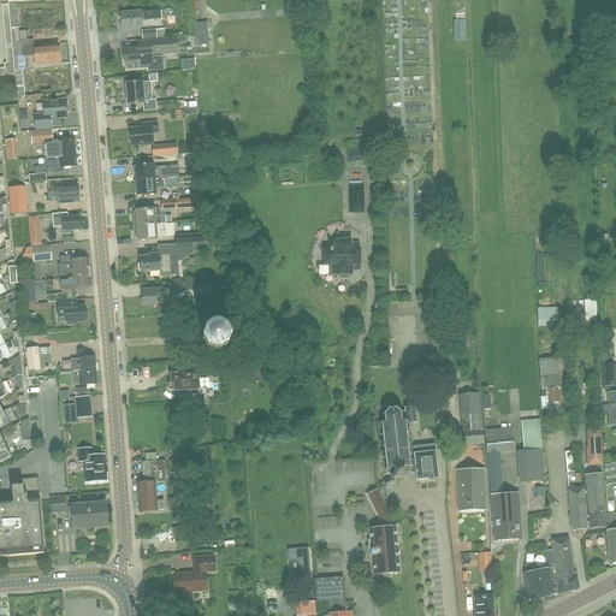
[(5,75),(15,75),(17,96),(25,96),(22,70),(25,69),(24,57),(36,55),(36,65),(60,63),(59,43),(35,46),(34,40),(27,40),(25,30),(18,31),(18,28),(16,4),(9,5),(1,5),(6,63),(4,63),(5,75)]
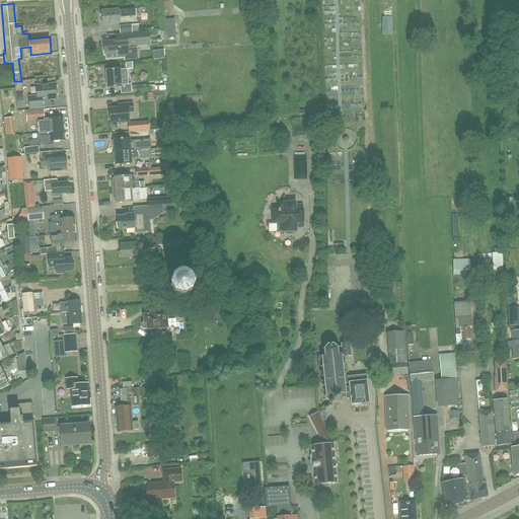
[(102,24),(120,23),(119,17),(135,15),(134,8),(119,10),(119,9),(101,11),(102,24)]
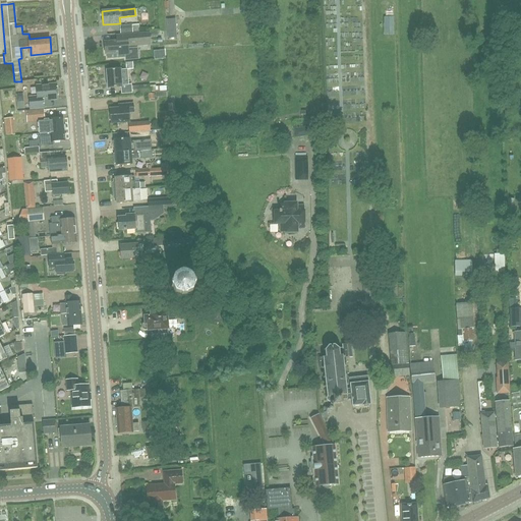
[(177,38),(175,18),(166,19),(167,39),(177,38)]
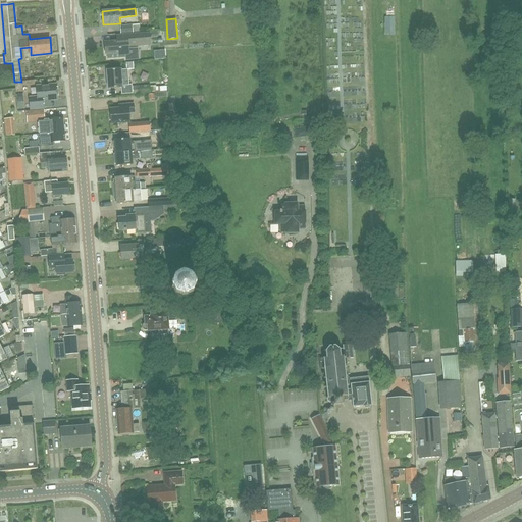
[(120,34),(133,33),(140,32),(139,24),(133,24),(120,25),(120,34)]
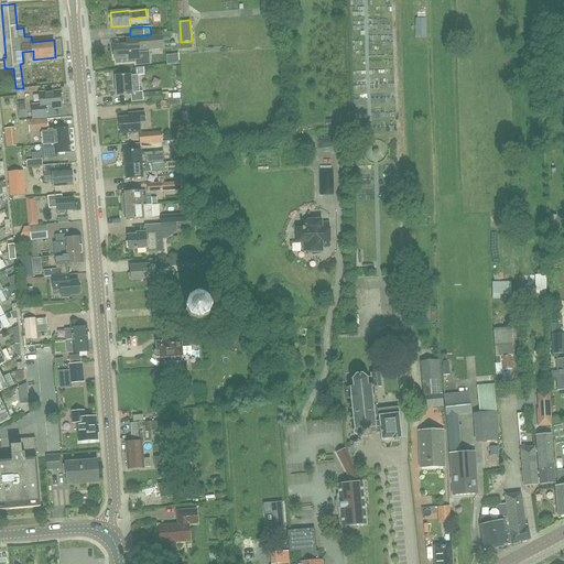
[(159,36),(142,38),(142,50),(160,47),(159,36)]
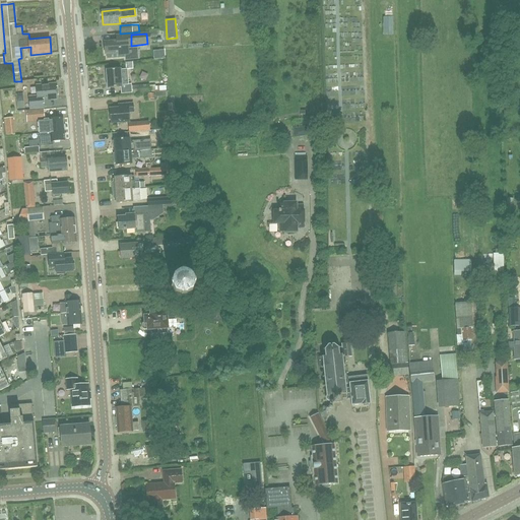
[(135,49),(127,49),(127,46),(131,46),(131,35),(116,36),(116,41),(104,42),(105,54),(107,54),(107,58),(125,57),(125,60),(136,59),(135,49)]
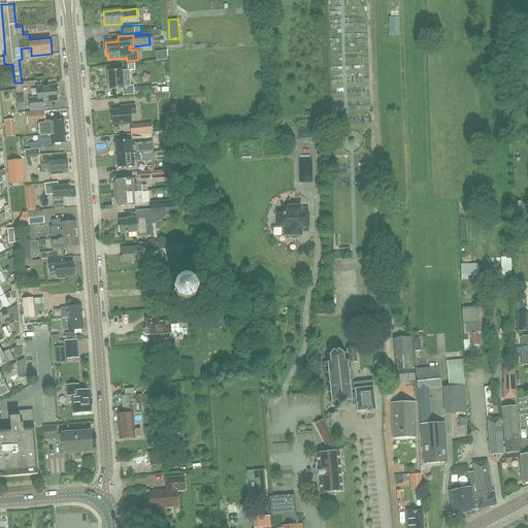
[(123,89),(123,95),(134,95),(133,86),(129,86),(128,70),(122,71),(122,70),(107,71),(108,90),(123,89)]
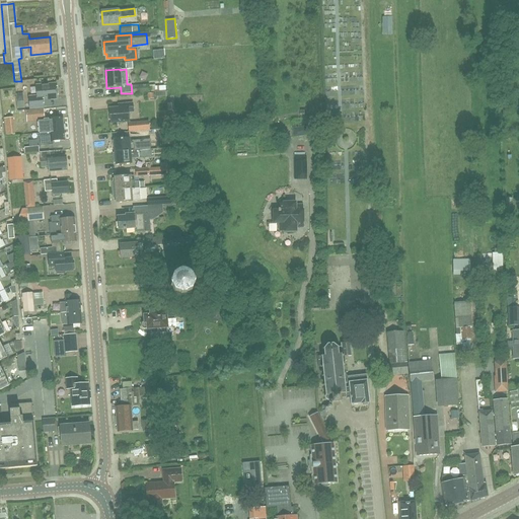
[(29,97),(30,108),(44,107),(43,100),(57,98),(56,83),(36,85),(38,96),(29,97)]
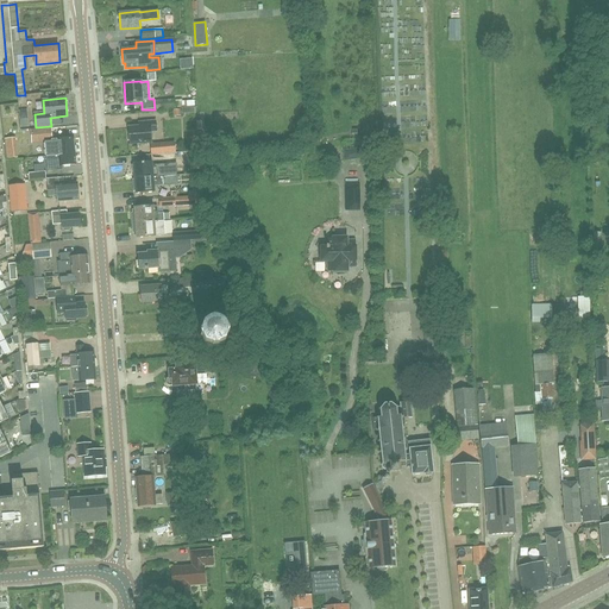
[(175,108),(175,107),(195,106),(194,100),(182,101),(182,100),(174,100),(174,99),(155,100),(155,110),(175,108)]
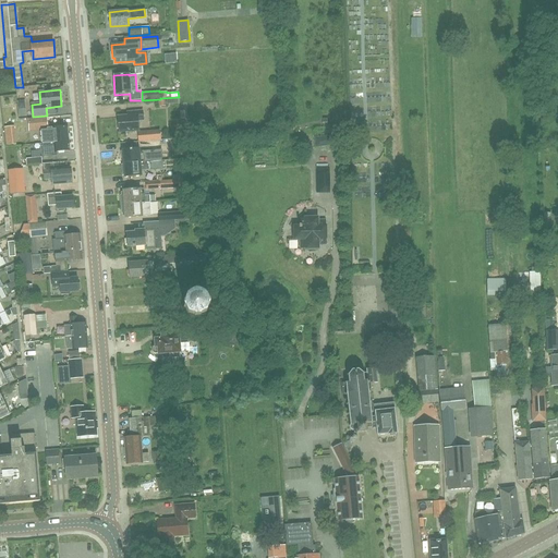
[(118,132),(138,131),(137,120),(143,120),(142,111),(126,112),(128,116),(117,117),(118,132)]
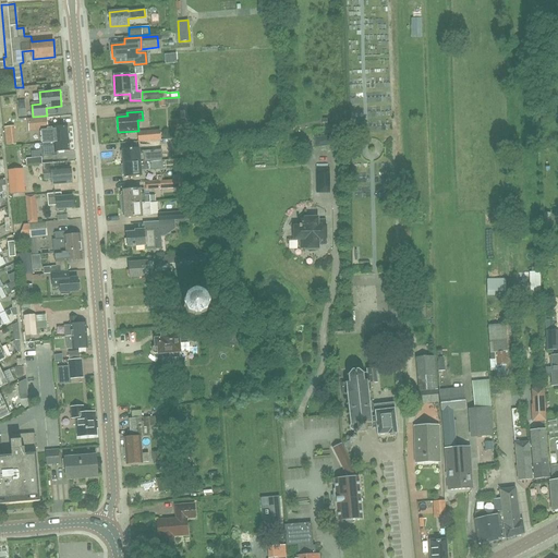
[(41,129),(47,128),(46,118),(29,119),(29,130),(41,129)]
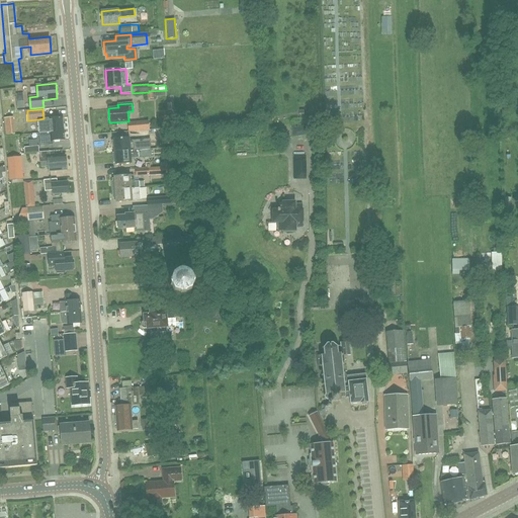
[(44,118),(38,119),(39,134),(64,131),(63,117),(44,118)]
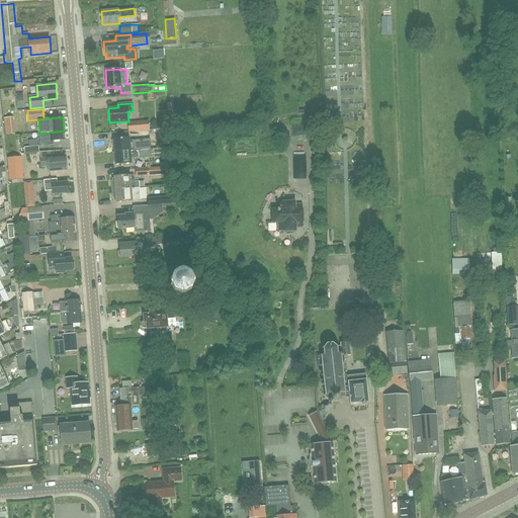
[(306,126),(291,127),(292,138),(307,136),(306,126)]
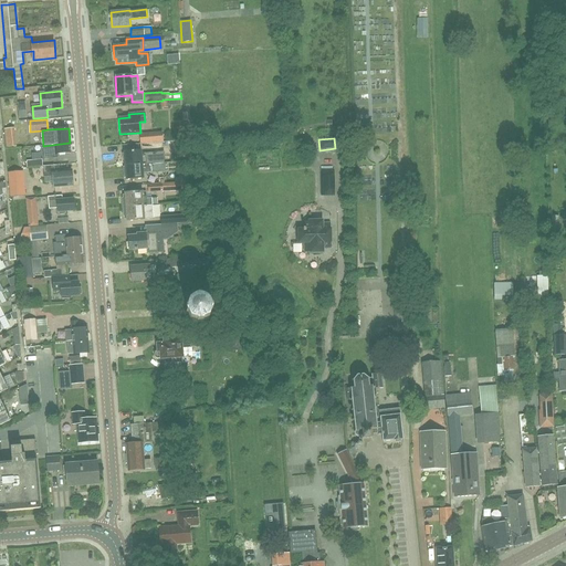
[(70,143),(43,146),(45,159),(58,158),(56,154),(71,153),(70,143)]
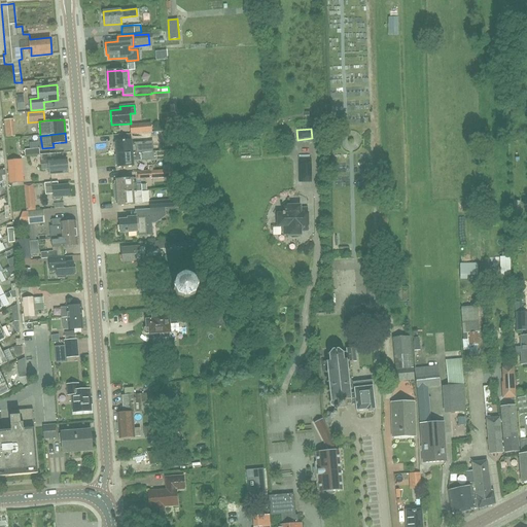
[(115,143),(113,144),(114,148),(115,148),(115,154),(151,151),(151,143),(131,144),(131,140),(115,142),(115,143)]
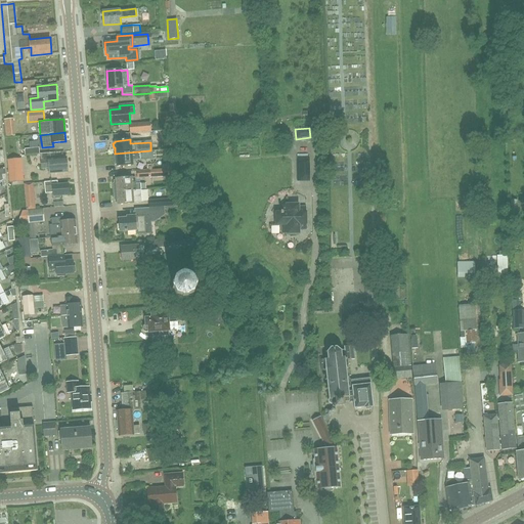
[(151,159),(151,150),(150,150),(115,154),(116,160),(115,160),(115,165),(117,165),(117,167),(132,165),(131,160),(151,159)]
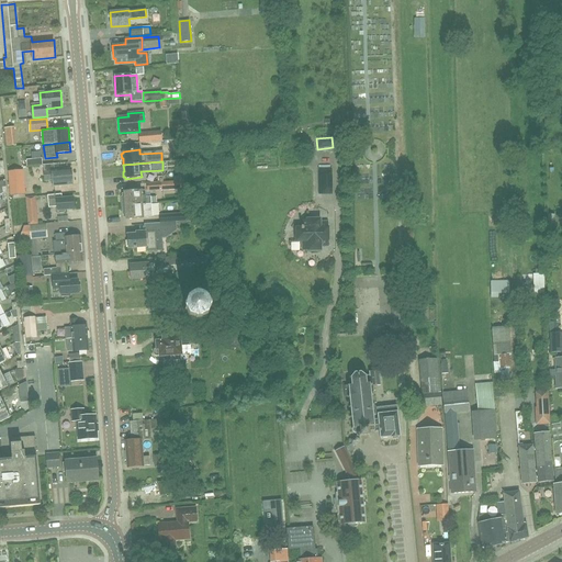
[(72,184),(71,168),(44,171),(45,180),(52,179),(53,187),(72,184)]
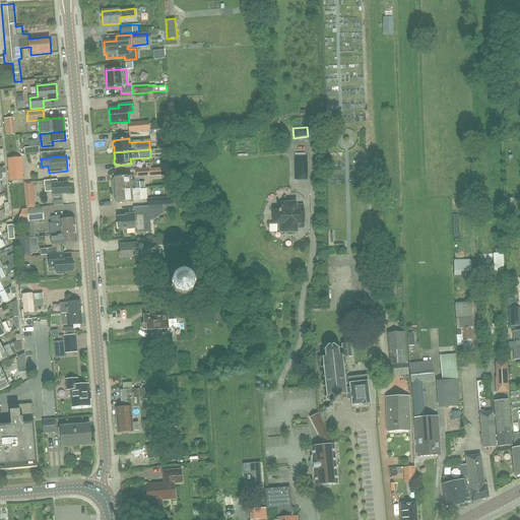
[(12,157),(13,182),(28,181),(26,157),(12,157)]
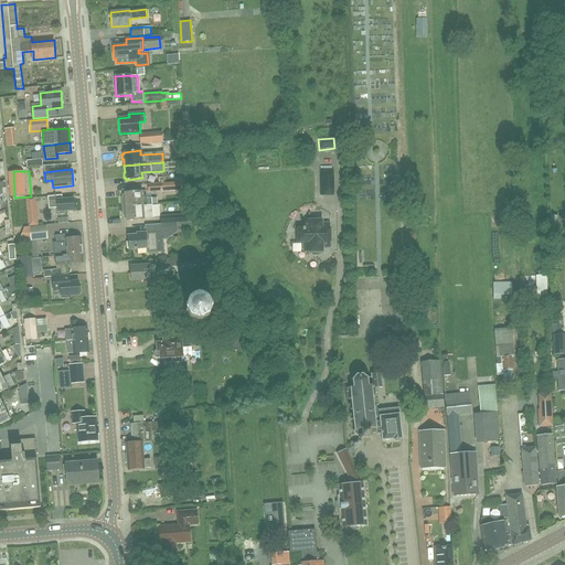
[(148,184),(148,192),(159,191),(171,190),(171,189),(173,188),(173,182),(148,184)]
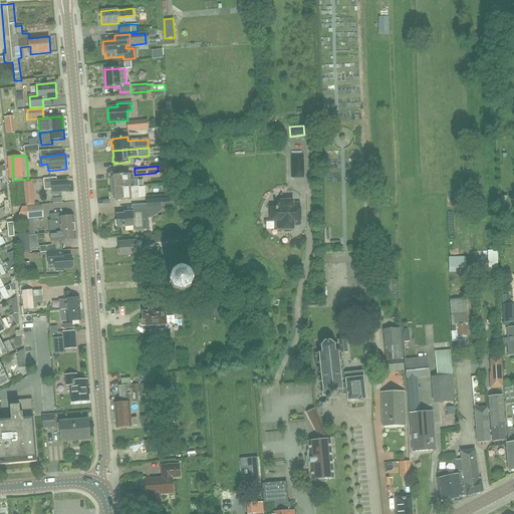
[(164,167),(165,184),(173,183),(172,166),(164,167)]
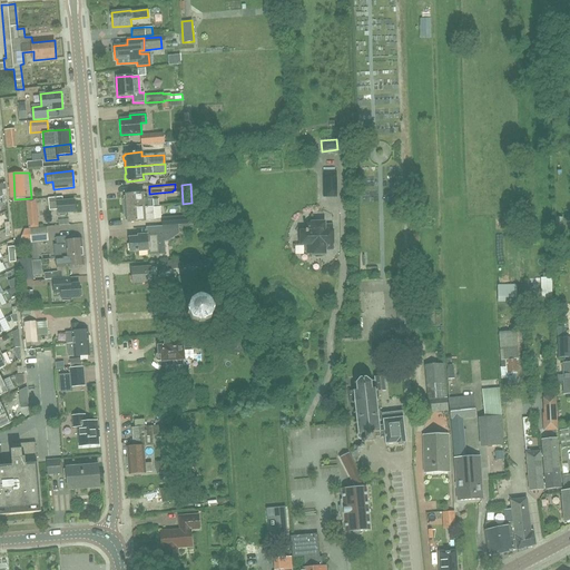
[(147,200),(147,194),(147,193),(126,195),(126,199),(123,200),(124,208),(153,206),(151,199),(147,200)]
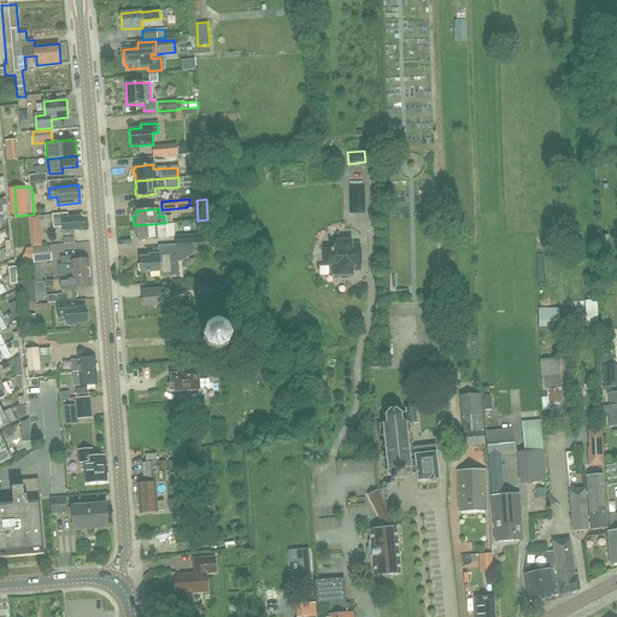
[(52,215),(53,219),(53,228),(63,227),(63,230),(64,230),(64,233),(65,234),(70,233),(71,231),(71,230),(82,229),(81,216),(68,217),(68,213),(63,213),(52,215)]
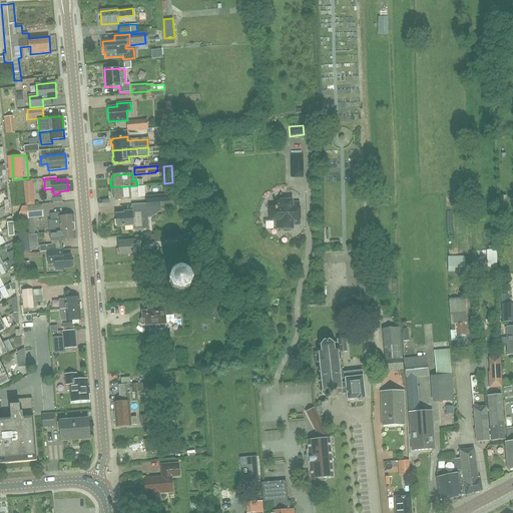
[(38,180),(29,181),(30,204),(39,204),(38,180)]
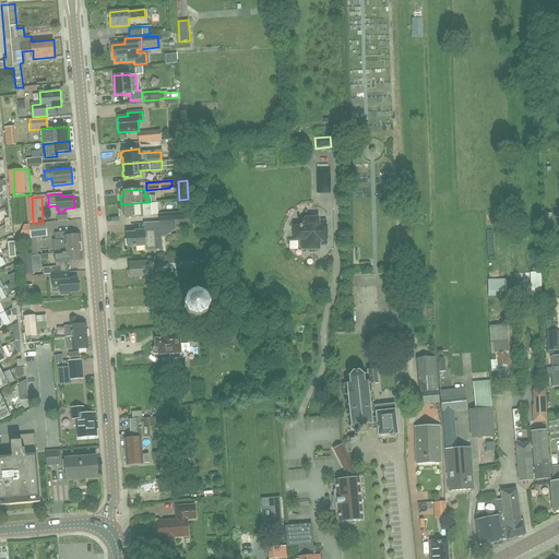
[(151,216),(150,202),(121,204),(121,213),(125,213),(126,218),(151,216)]
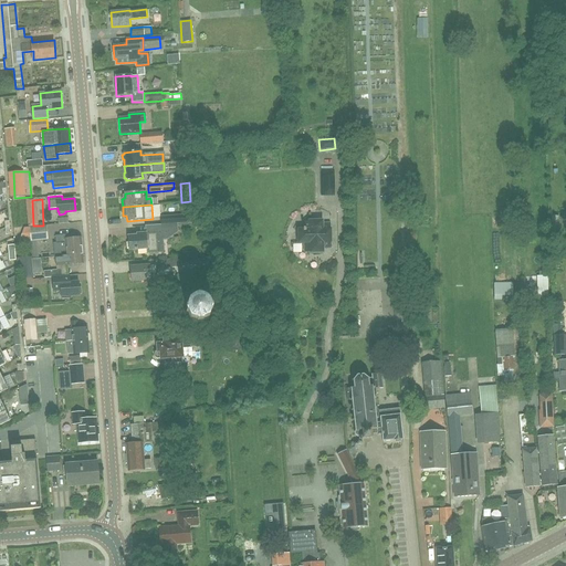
[(176,223),(188,222),(187,215),(160,217),(161,224),(166,223),(176,223)]
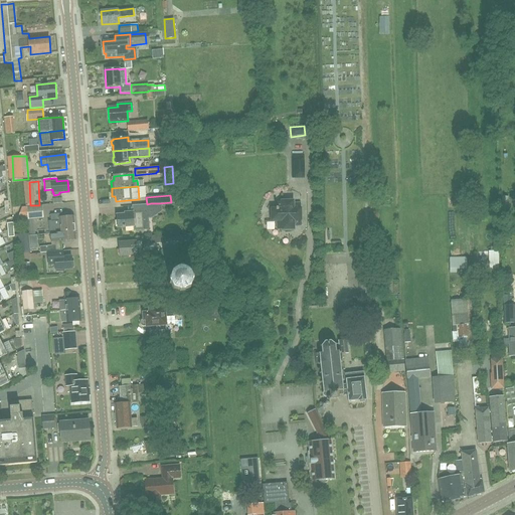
[(292,229),(292,225),(299,225),(299,220),(300,220),(300,209),(298,209),(298,205),(292,205),(292,201),(280,201),(280,203),(275,203),(275,211),(270,211),(270,221),(276,221),(276,229),(281,229),(292,229)]
